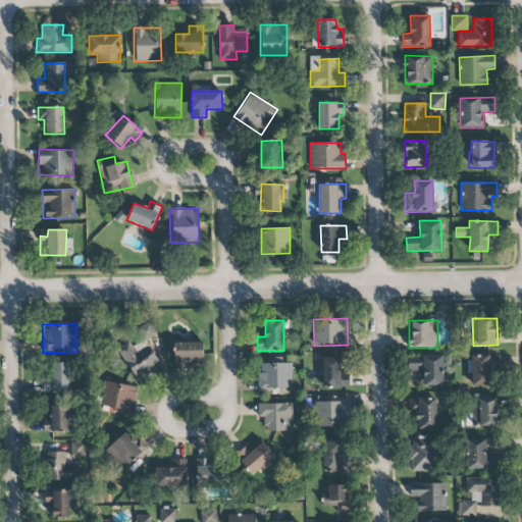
[(203,342),(173,343),(174,369),(190,368),(190,362),(204,362),(203,342)]
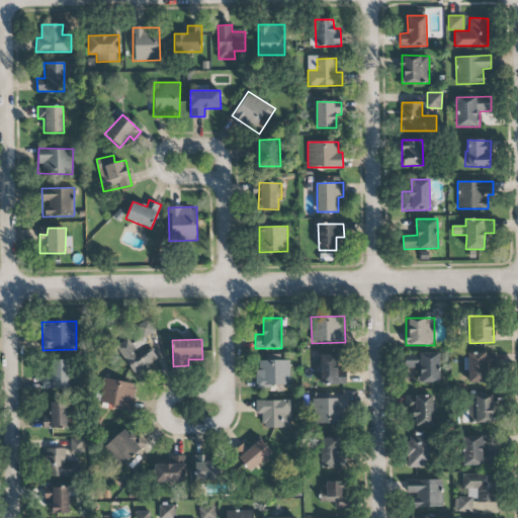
[(120,356),(130,355),(132,369),(163,365),(161,344),(119,349),(120,356)]
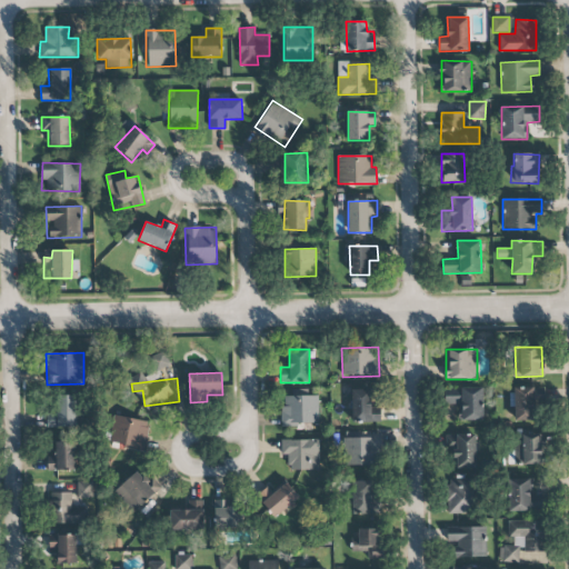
[(533,421),(535,403),(543,403),(545,388),(515,387),(513,420),(533,421)]
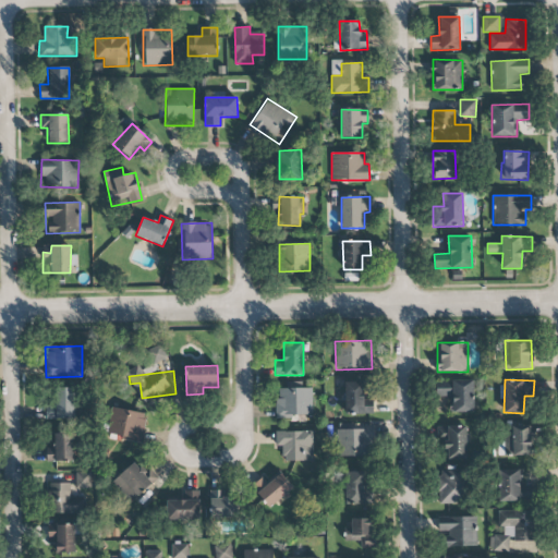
[(474,380),(436,380),(436,397),(452,397),(452,412),(474,412),(474,380)]
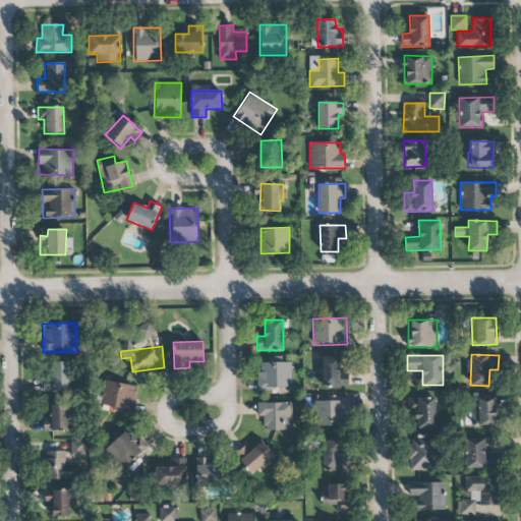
[(291,388),(291,362),(281,362),(281,356),(268,357),(268,362),(261,362),(261,371),(256,371),(256,389),(291,388)]
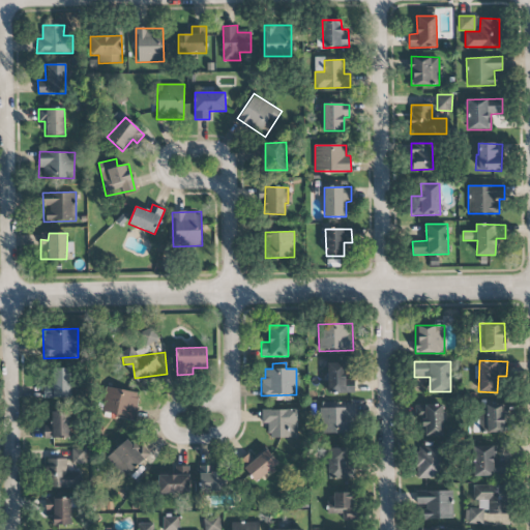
[(327,363),(328,393),(353,392),(352,362),(327,363)]
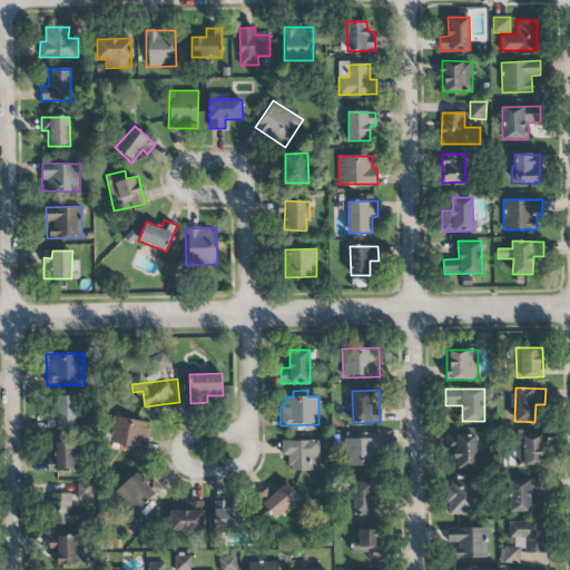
[(77,395),(51,396),(52,428),(78,428),(77,395)]
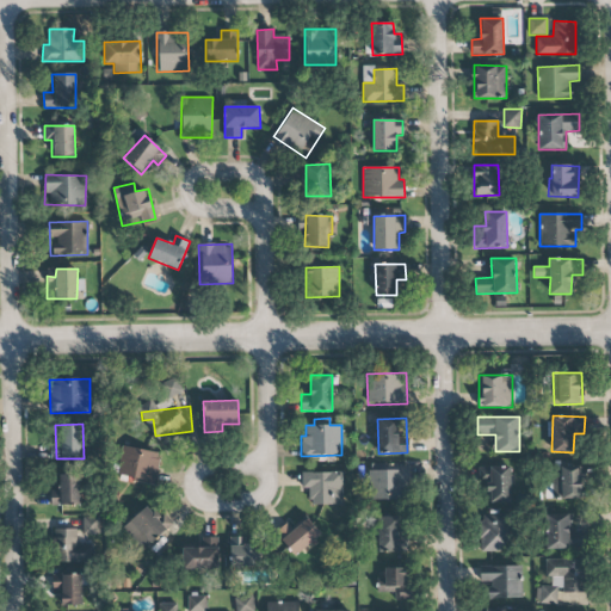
[(117,476),(155,483),(161,454),(124,445),(117,476)]
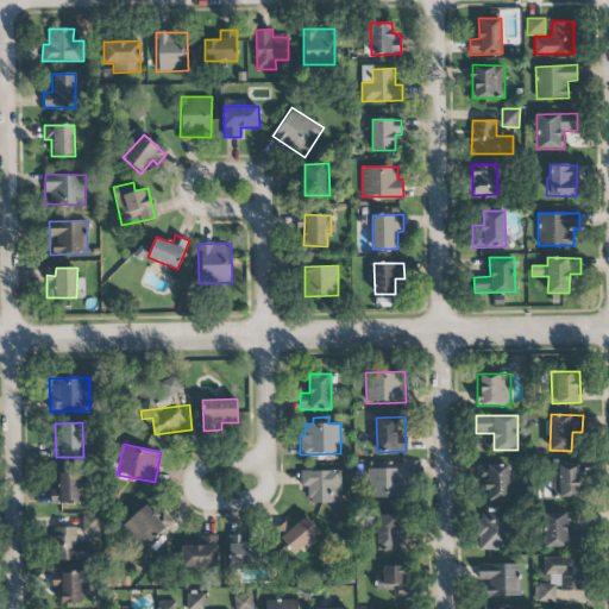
[(579,497),(578,460),(550,462),(551,497),(579,497)]
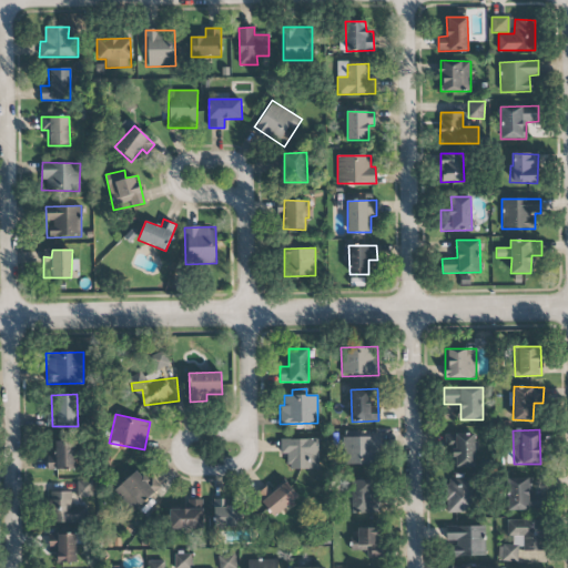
[(344,432),(343,464),(381,464),(381,433),(344,432)]
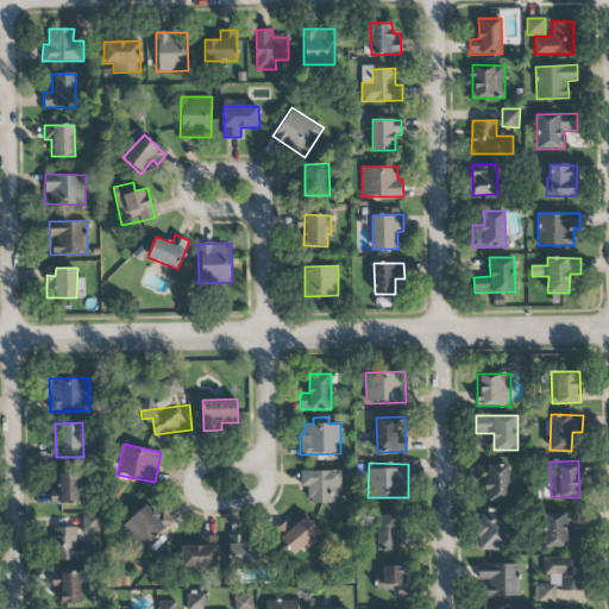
[(488,501),(510,501),(509,464),(476,465),(477,482),(487,482),(488,501)]
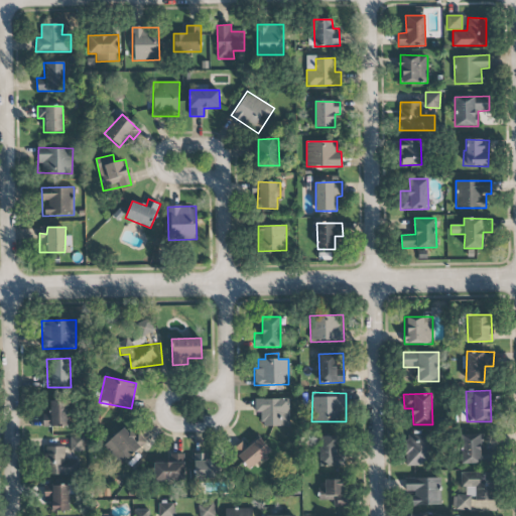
[(254,399),(254,412),(261,412),(262,426),(289,426),(289,398),(254,399)]
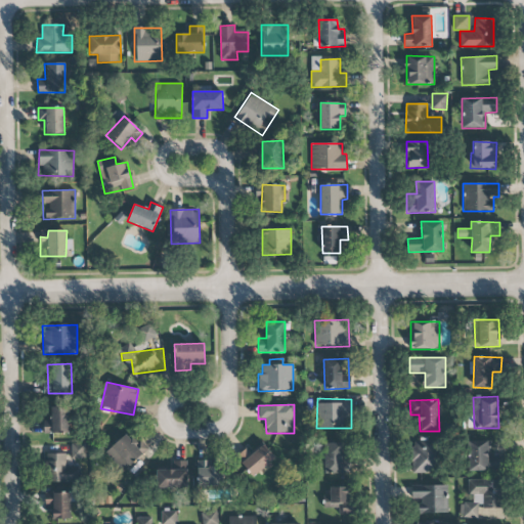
[(43,420),(42,433),(70,434),(70,407),(51,407),(50,421),(43,420)]
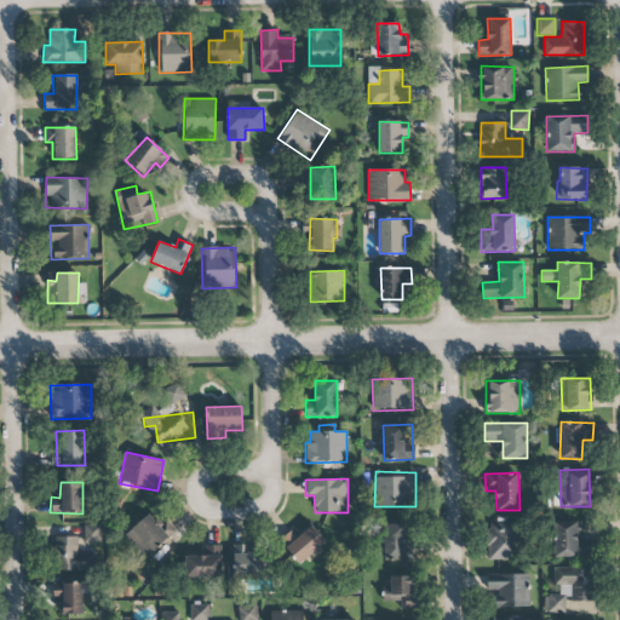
[(168,539),(150,514),(125,533),(143,558),(168,539)]
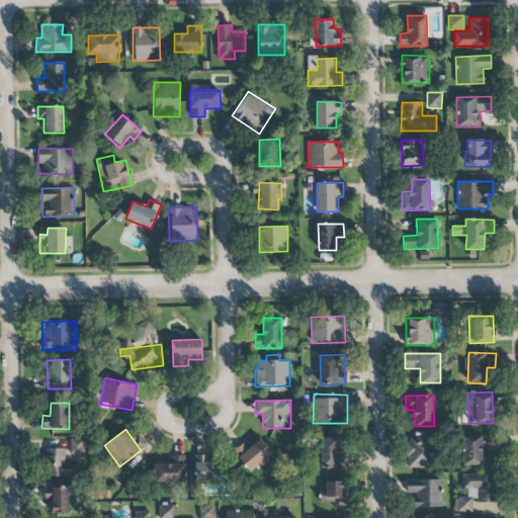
[(483,434),(463,434),(463,466),(495,465),(494,453),(483,453),(483,434)]
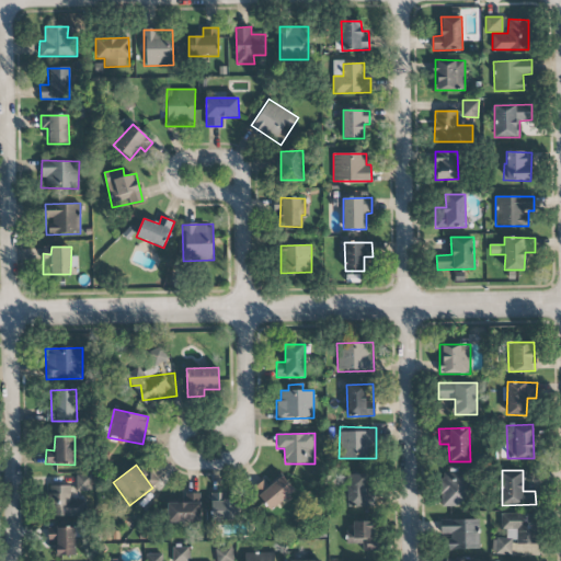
[(470,471),(439,472),(441,507),(471,506),(470,471)]
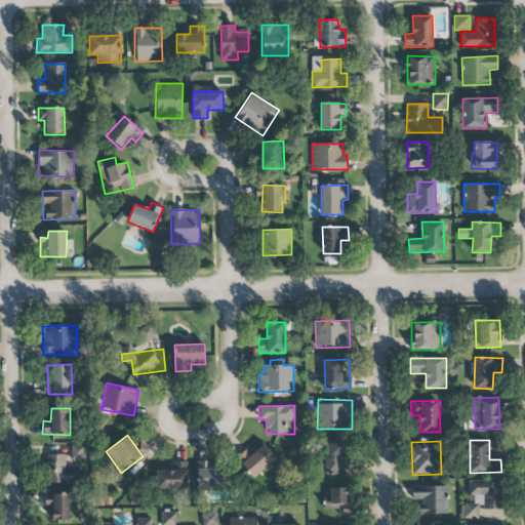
[(352,459),(342,459),(342,443),(324,444),(325,475),(353,474),(352,459)]
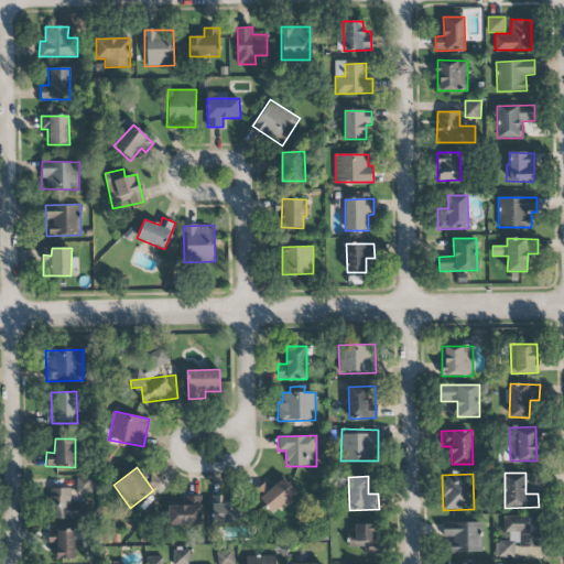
[(91,492),(91,477),(76,478),(76,494),(91,492)]
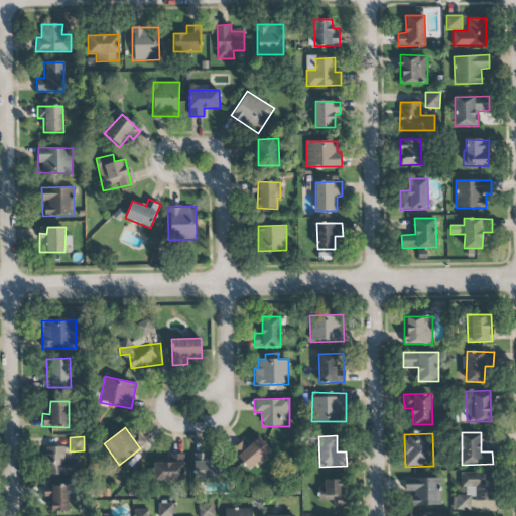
[(271,452),(259,437),(247,447),(241,440),(231,448),(249,470),(271,452)]
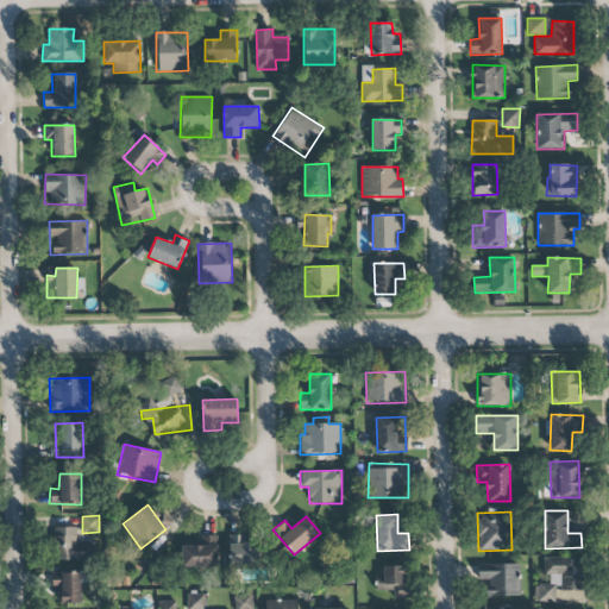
[(76,527),(55,527),(56,560),(94,559),(93,542),(76,542),(76,527)]
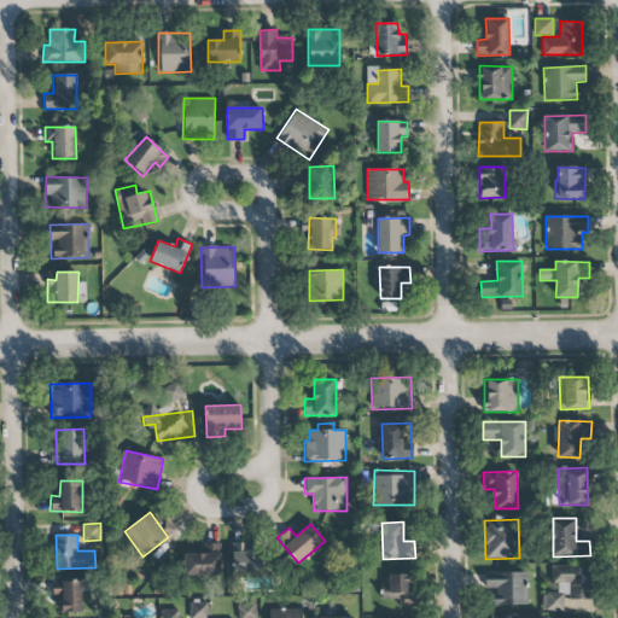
[(221,576),(221,543),(202,543),(203,553),(187,554),(187,576),(221,576)]
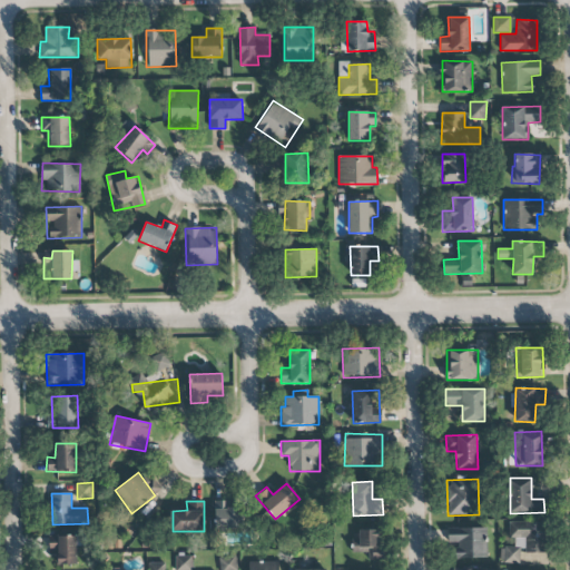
[(215,502),(216,530),(244,529),(244,502),(215,502)]
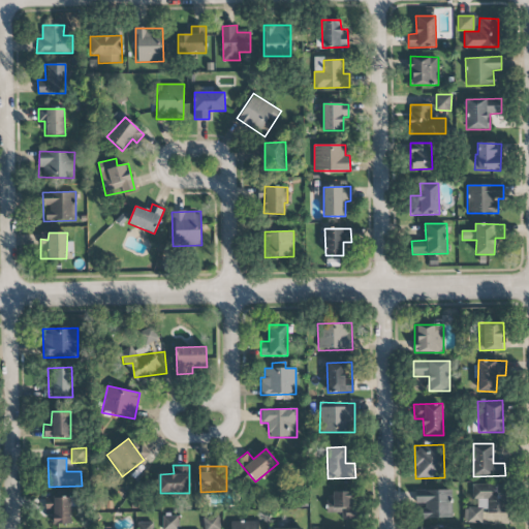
[(484,514),(507,514),(507,484),(474,485),(474,508),(464,508),(464,523),(484,523),(484,514)]
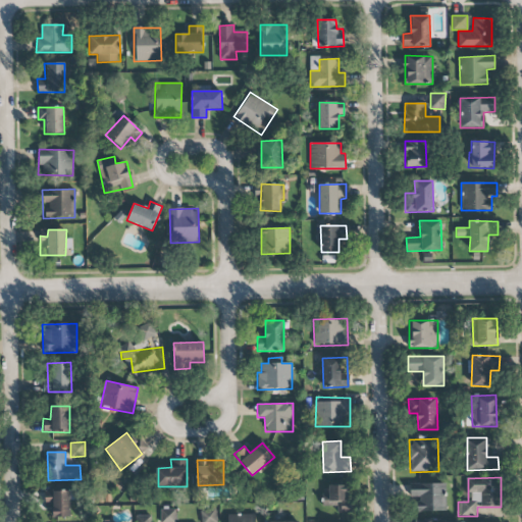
[(412,511),(447,510),(446,482),(411,483),(412,511)]
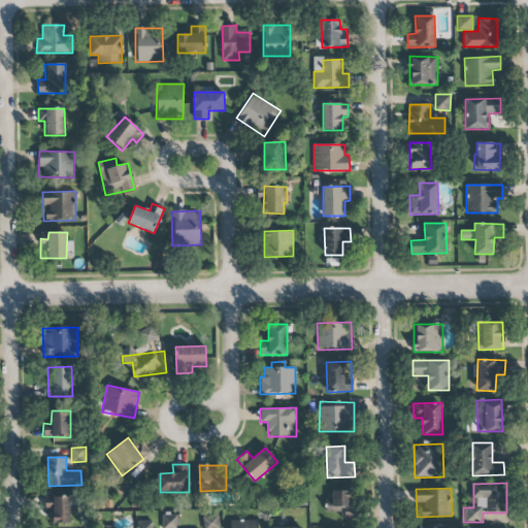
[(332,501),(326,501),(326,512),(341,512),(340,523),(352,524),(353,492),(332,491),(332,501)]
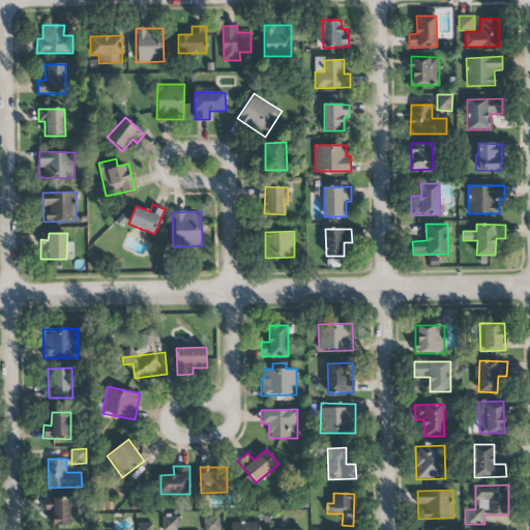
[(45,513),(52,513),(52,525),(71,525),(71,499),(45,498),(45,513)]
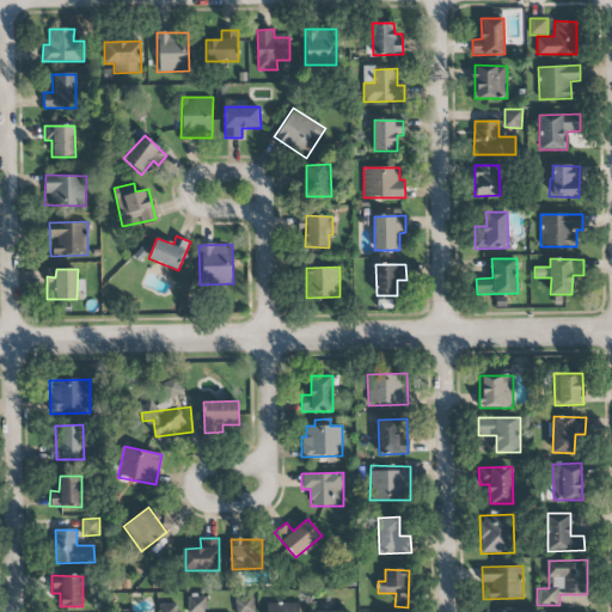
[(188,611),(206,611),(206,597),(188,597),(188,611)]
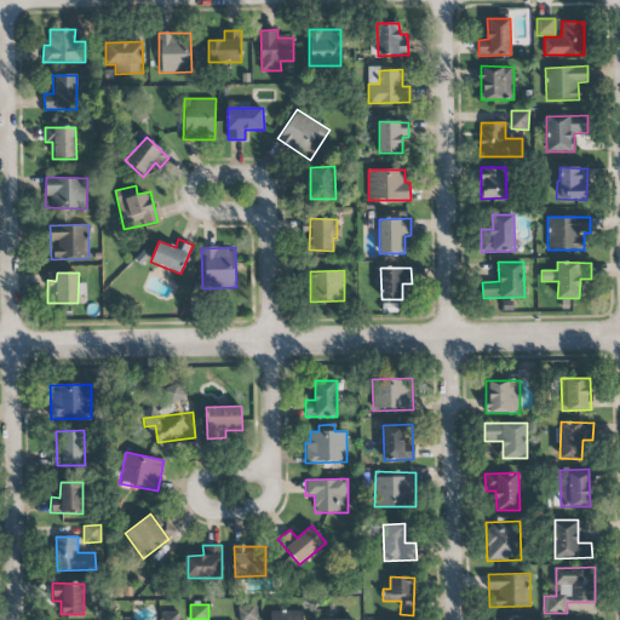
[(258,619),(257,606),(237,606),(239,619),(258,619)]
